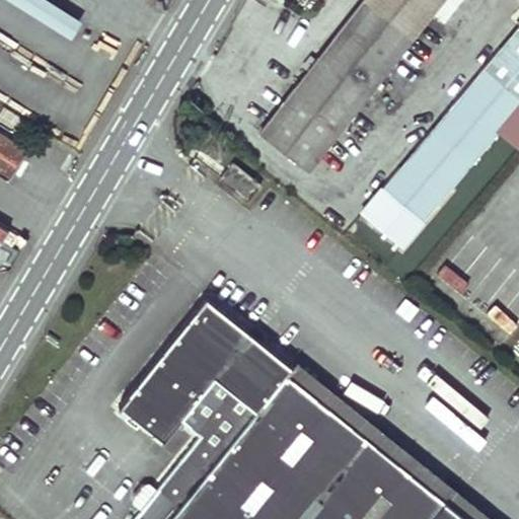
[(361,0),(260,130),(308,169),(438,0),(361,0)]
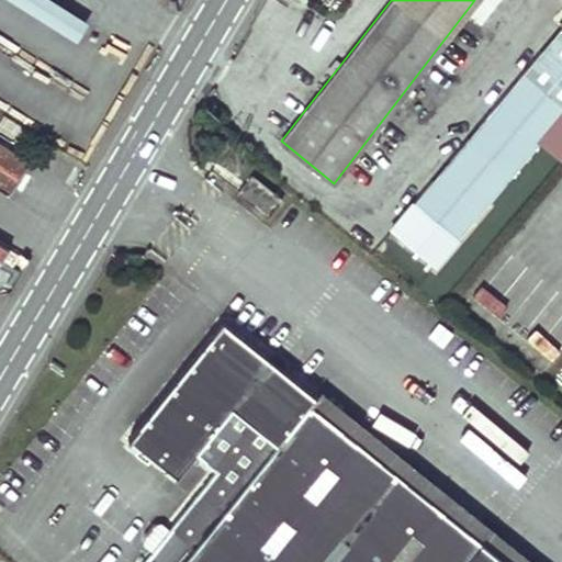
[(561,111),(561,23),(391,228),(434,263),(561,111)]
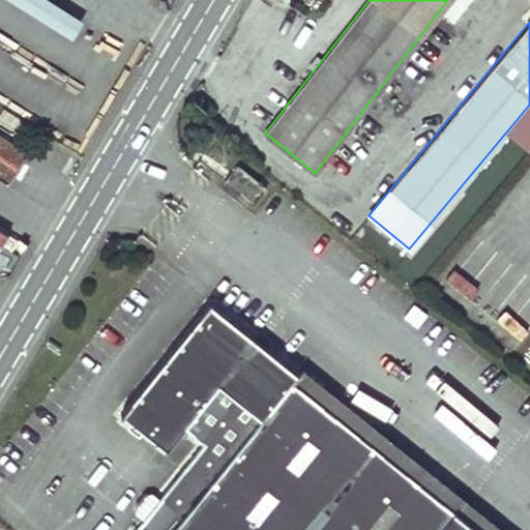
[(0,172),(15,180),(32,148),(0,130),(0,172)]
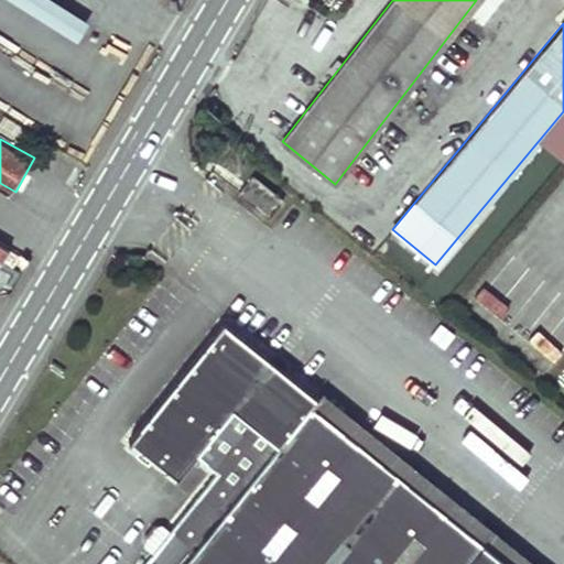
[(247,205),(270,225),(285,204),(263,185),(247,205)]
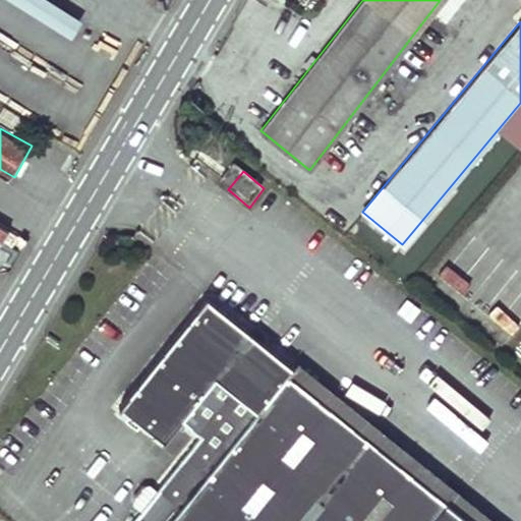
[(137,520),(462,520),(288,379),(294,371),(209,297),(120,409),(164,447),(185,423),(203,439),(137,520)]
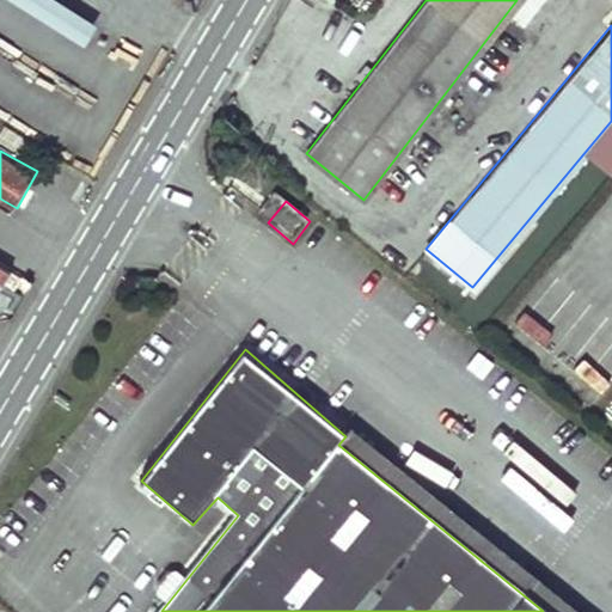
[(338,445),(543,611),(568,611),(349,432),(346,436),(338,445)]
